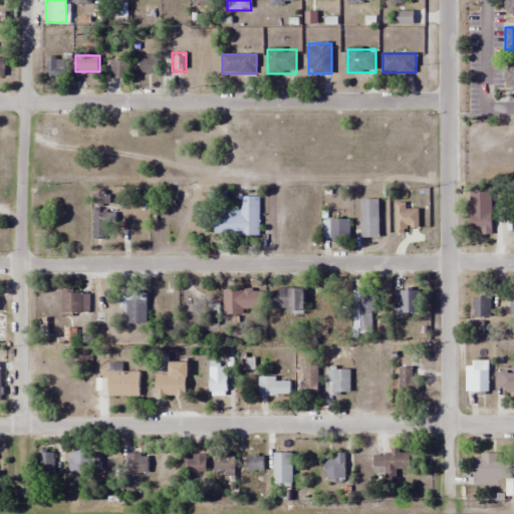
[(47,57),(47,75),(64,75),(64,57),(47,57)]
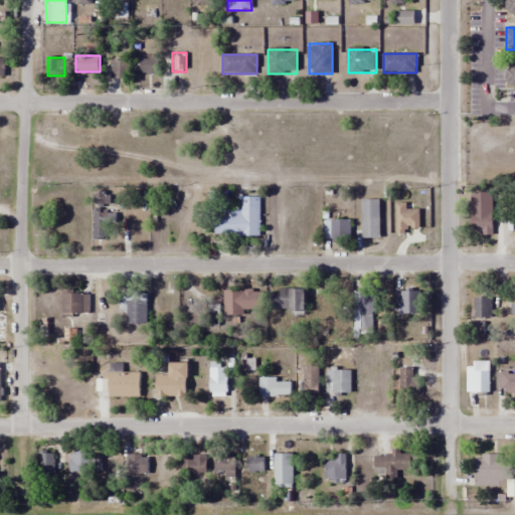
[(158,74),(158,58),(140,58),(140,74),(158,74)]
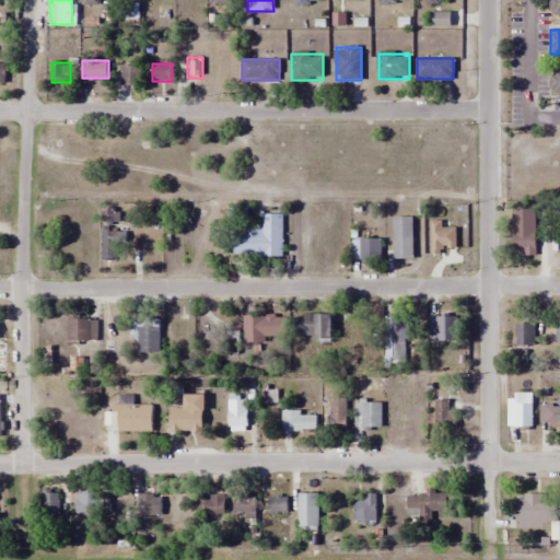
[(559,65),(550,65),(550,92),(559,92),(559,65)]
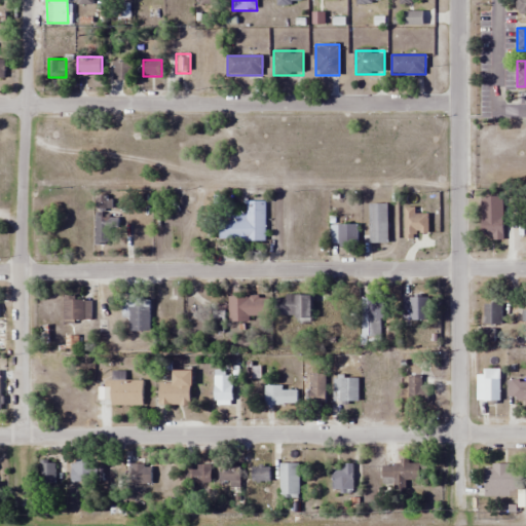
[(503,240),(503,197),(481,197),(482,240),(503,240)]
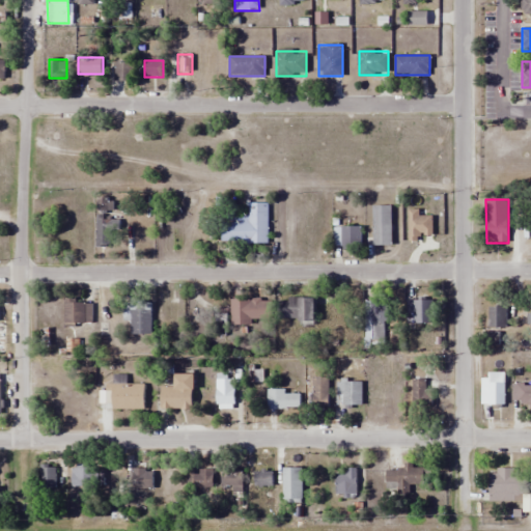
[(268,203),(248,202),(248,216),(221,216),(221,243),(268,243),(268,203)]
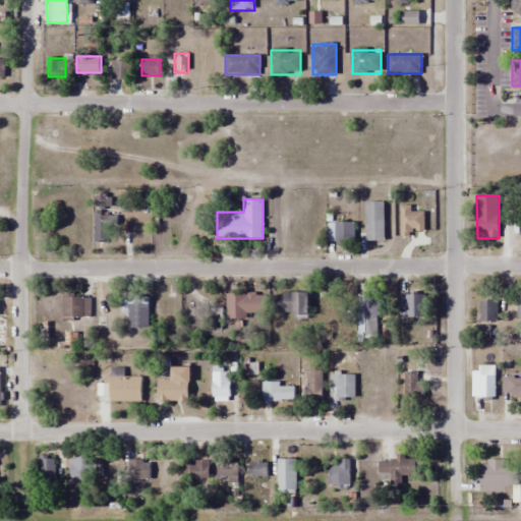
[(384,201),(366,201),(366,241),(384,241),(384,201)]
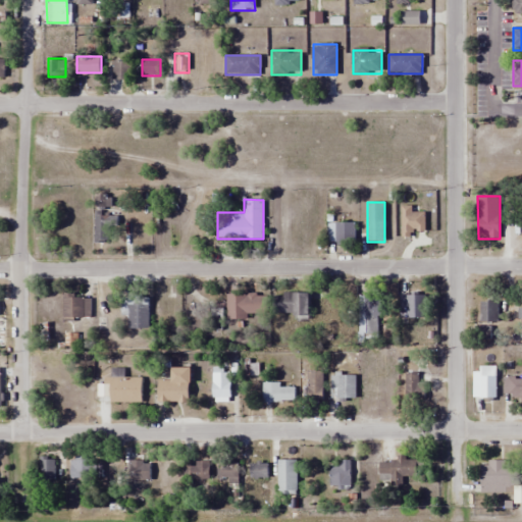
[(95,244),(107,244),(107,225),(116,225),(116,217),(106,217),(106,204),(95,204),(95,244)]
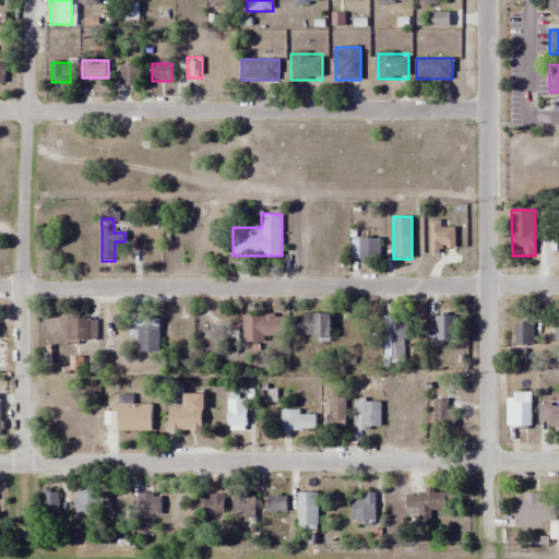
[(351,238),(351,262),(380,262),(380,238),(351,238)]
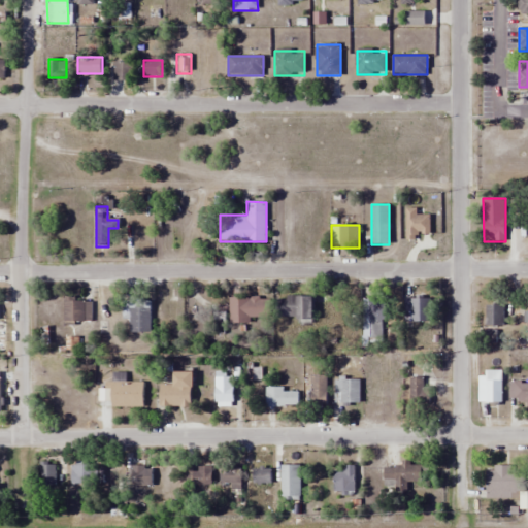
[(276,319),(311,319),(311,297),(276,297),(276,319)]
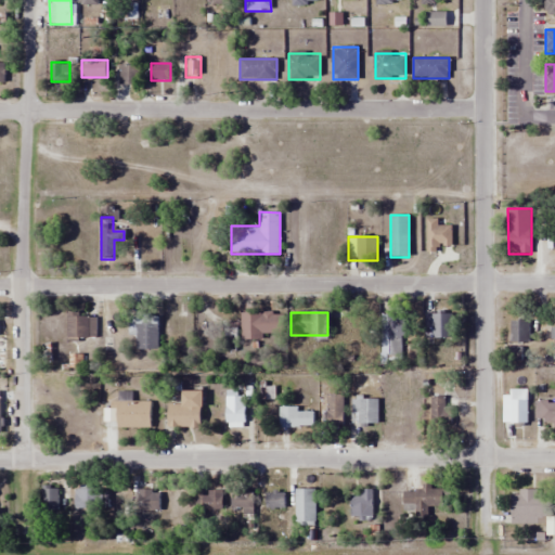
[(262,339),(262,334),(273,334),(273,313),(242,313),(242,339),(262,339)]
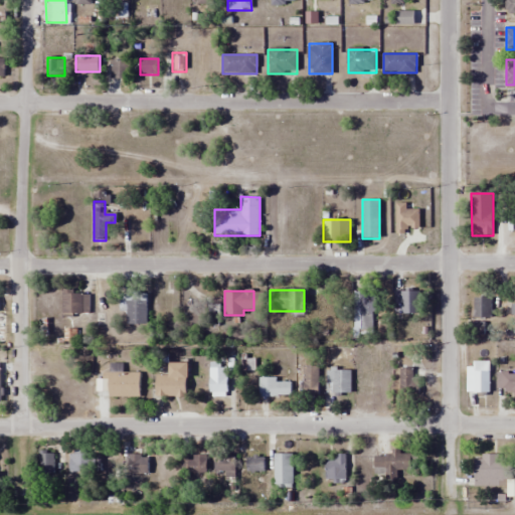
[(61,317),(91,317),(91,292),(61,292),(61,317)]
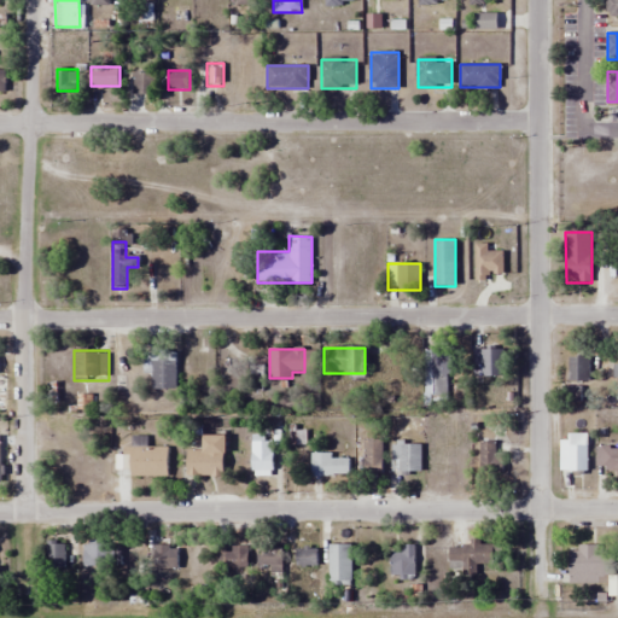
[(424,350),(424,401),(449,401),(449,350),(424,350)]
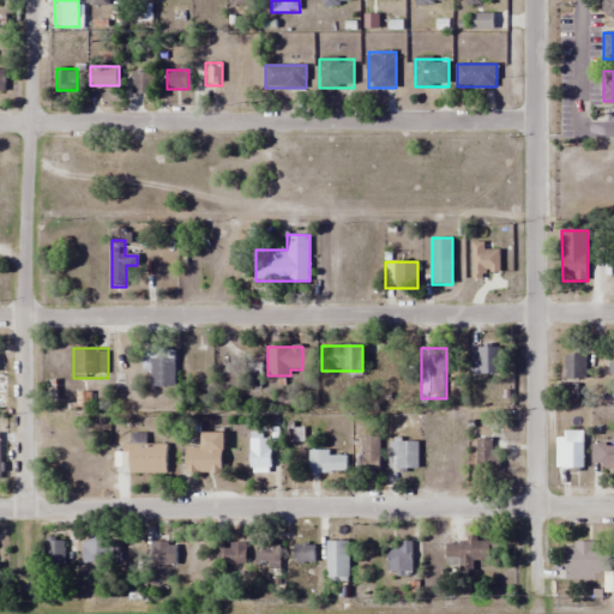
[(469,348),(470,373),(506,373),(505,348),(469,348)]
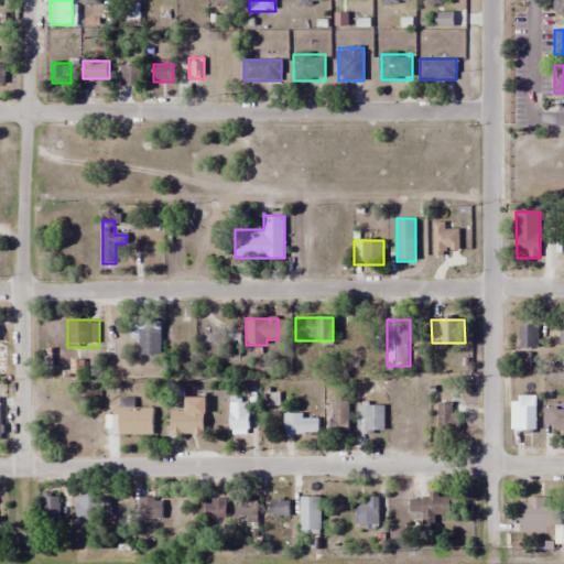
[(138,356),(161,356),(161,322),(138,322),(138,356)]
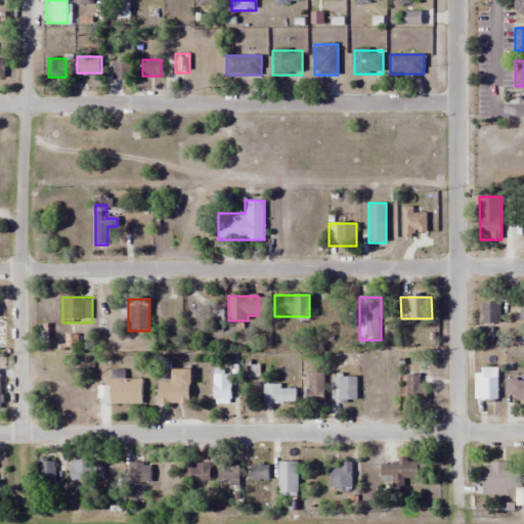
[(499,323),(499,303),(481,303),(481,323),(499,323)]
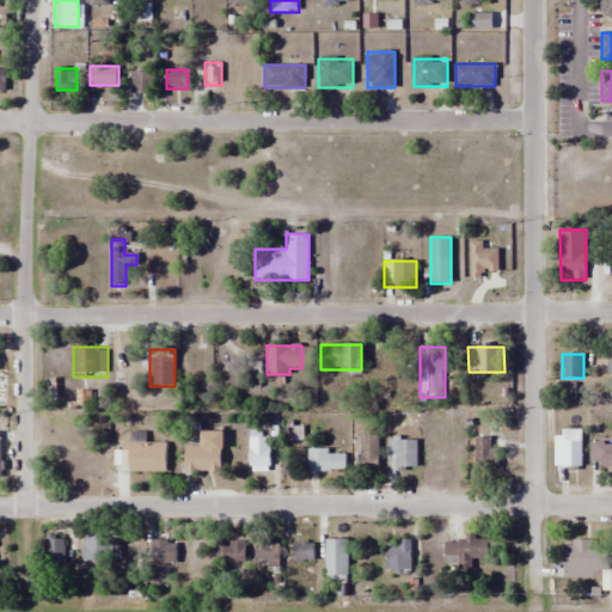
[(581,430),(562,430),(562,467),(581,467),(581,430)]
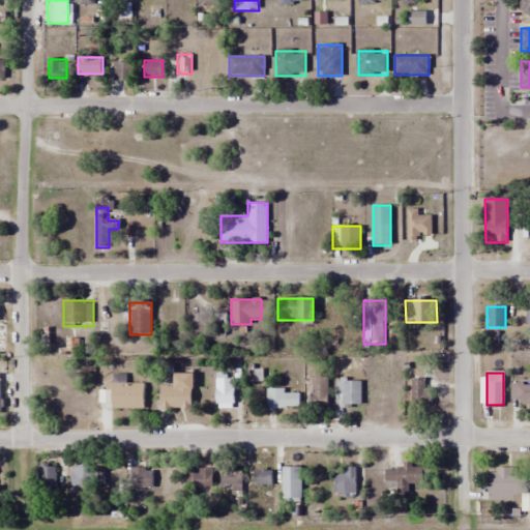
[(193,374),(174,374),(174,386),(159,386),(159,408),(193,408),(193,374)]
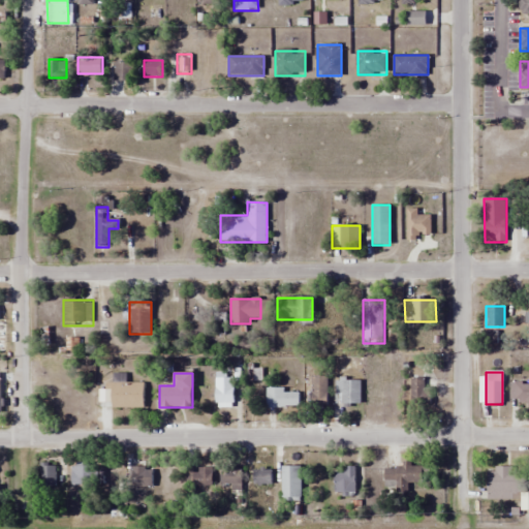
[(125,374),(111,374),(111,408),(143,408),(143,383),(125,383),(125,374)]
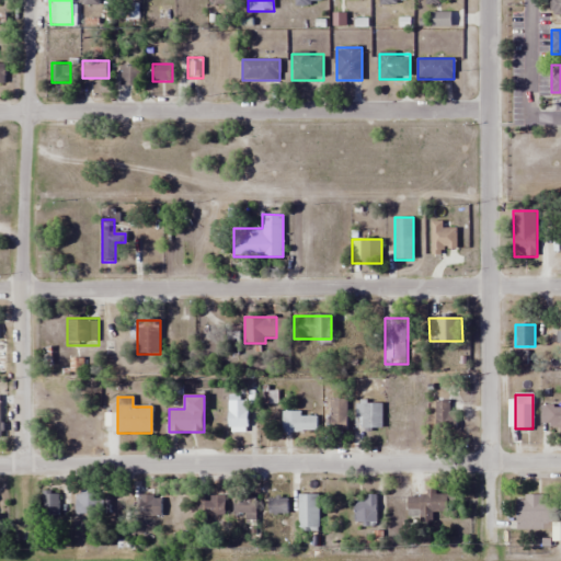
[(229,432),(248,432),(248,400),(229,400),(229,432)]
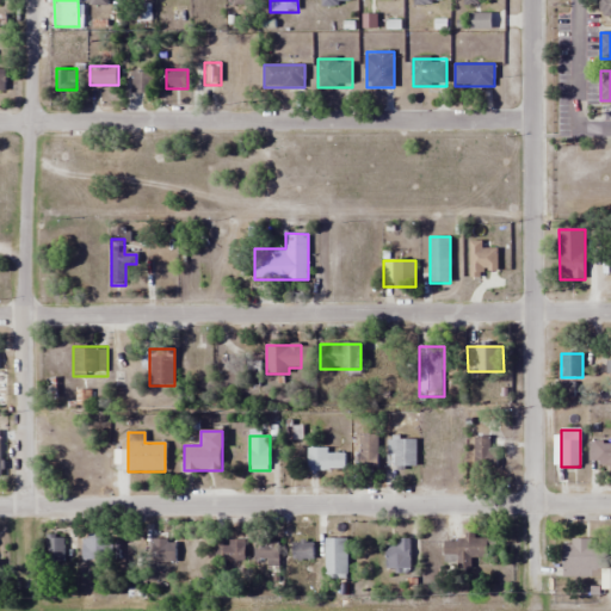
[(475,474),(492,474),(492,436),(475,436),(475,474)]
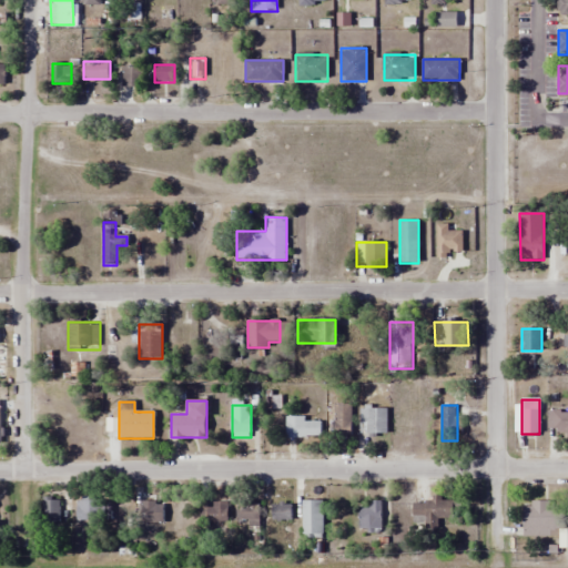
[(366,435),(387,435),(387,407),(365,408),(366,435)]
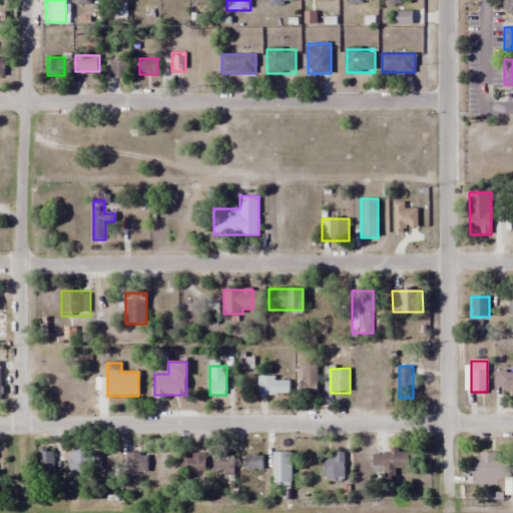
[(302,396),(318,396),(318,371),(302,371),(302,396)]
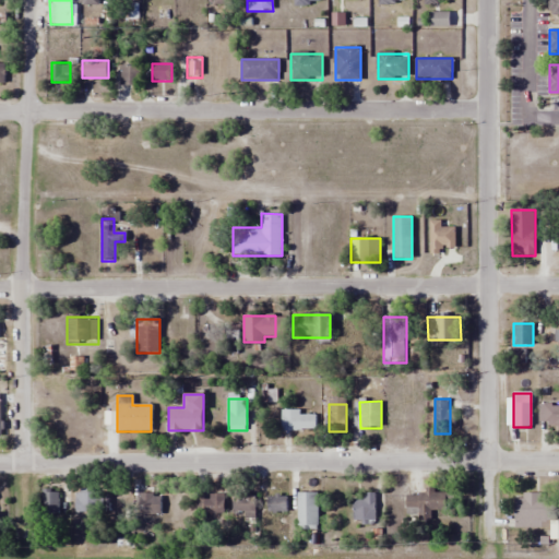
[(558,425),(558,404),(539,405),(539,426),(558,425)]
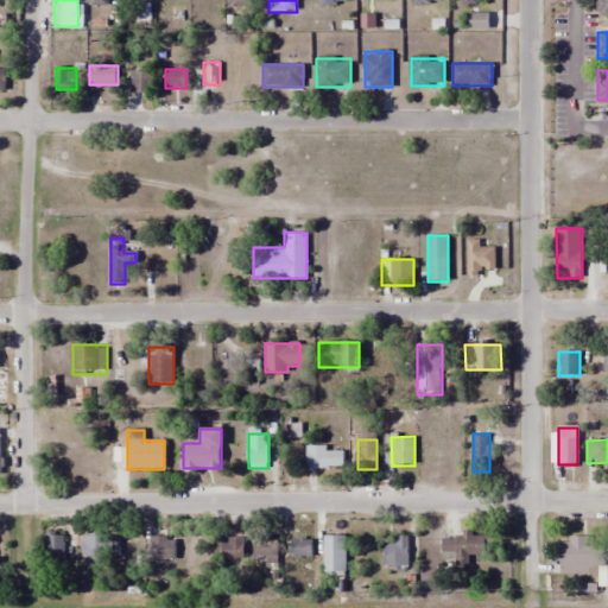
[(343,468),(343,449),(306,449),(306,468),(343,468)]
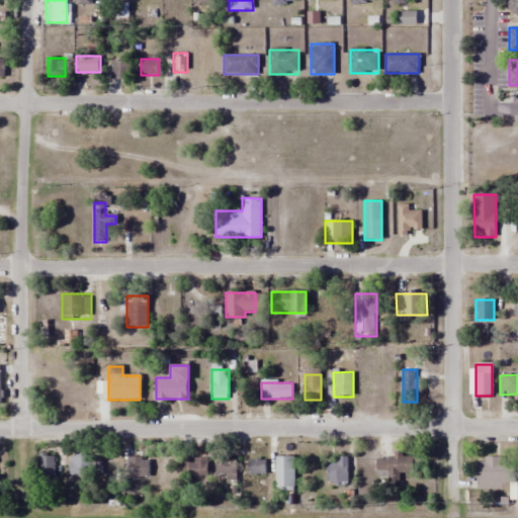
[(54,453),(39,453),(39,477),(54,477),(54,453)]
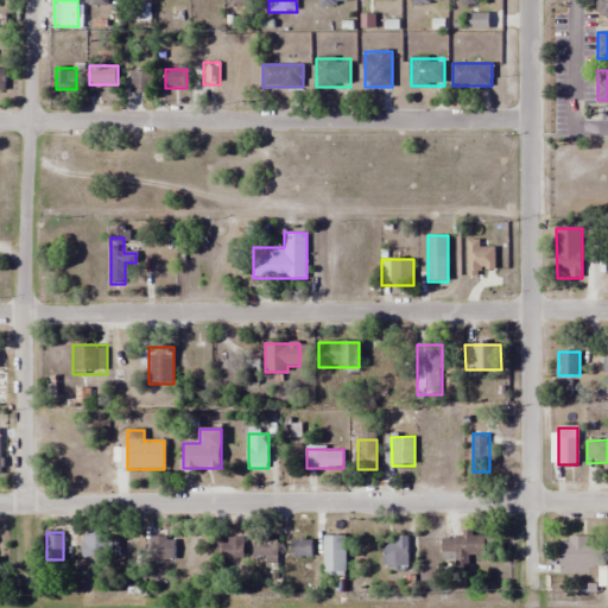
[(441,536),(442,565),(469,565),(469,556),(492,555),(491,533),(441,536)]
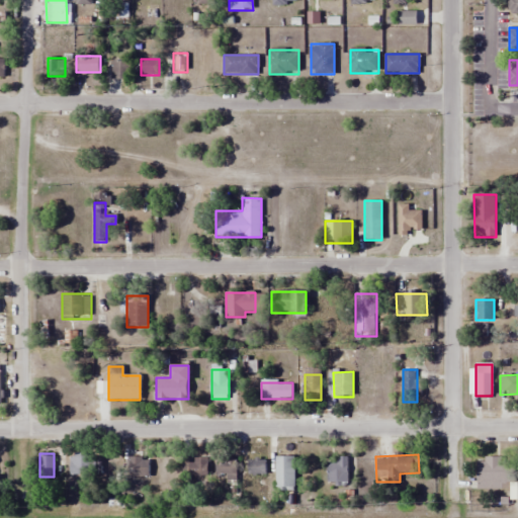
[(95,456),(70,456),(70,476),(95,476),(95,456)]
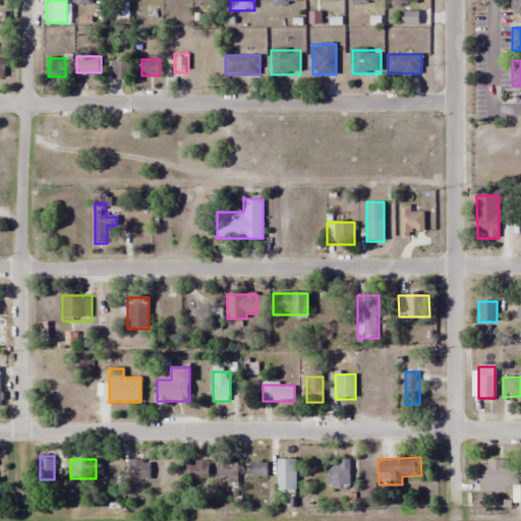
[(277,459),(277,491),(296,491),(296,459),(277,459)]
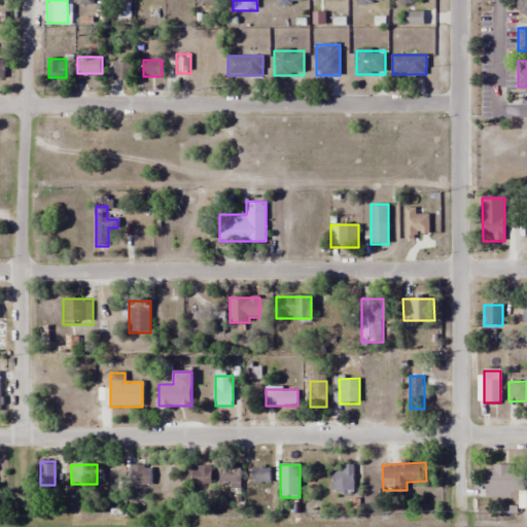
[(353,464),(332,464),(332,494),(353,494),(353,464)]
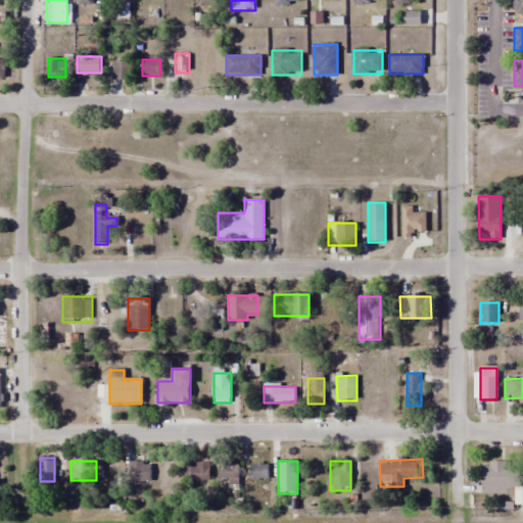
[(129,462),(129,481),(151,481),(151,462),(129,462)]
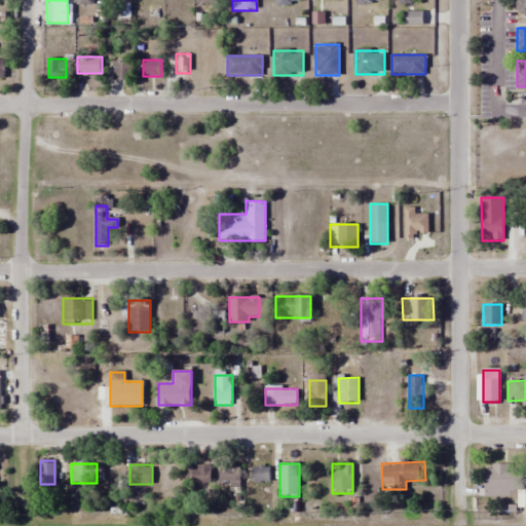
[(212,464),(192,464),(192,484),(212,484),(212,464)]
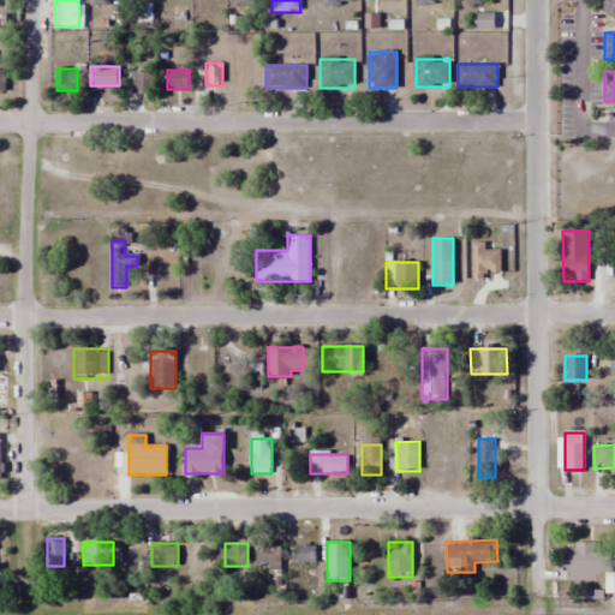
[(280,543),(258,543),(258,572),(280,572),(280,543)]
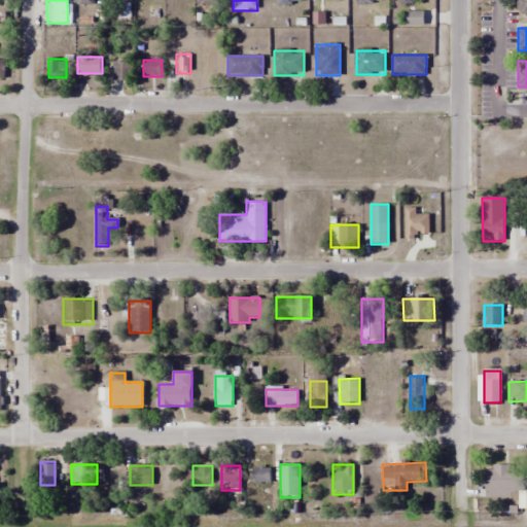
[(271,482),(271,466),(252,466),(252,482),(271,482)]
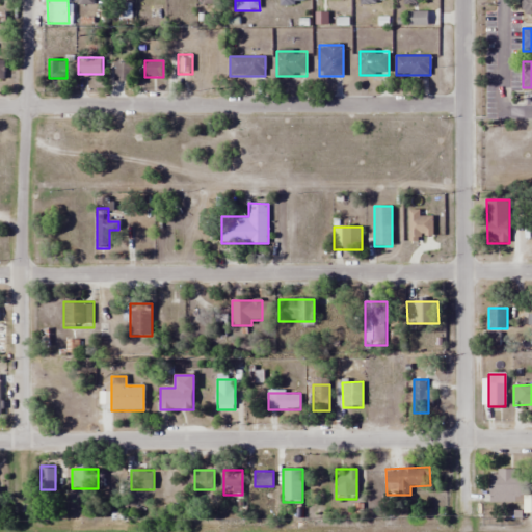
[(531,495),(523,496),(523,471),(489,471),(489,502),(524,502),(525,513),(531,513),(531,495)]
